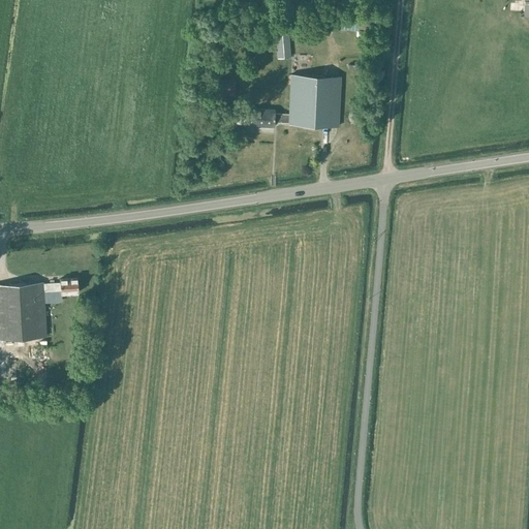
[(287,23),(275,25),(277,57),(290,56),(287,23)]
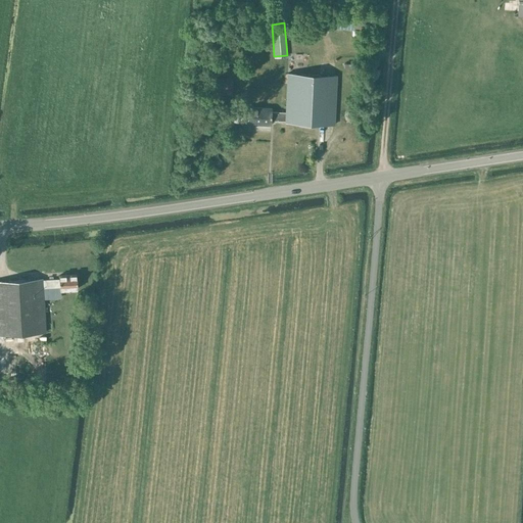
[(336,76),(287,74),(286,112),(271,112),(271,108),(241,107),(241,124),(271,125),(271,122),(285,122),(285,123),(334,124),(336,76)]
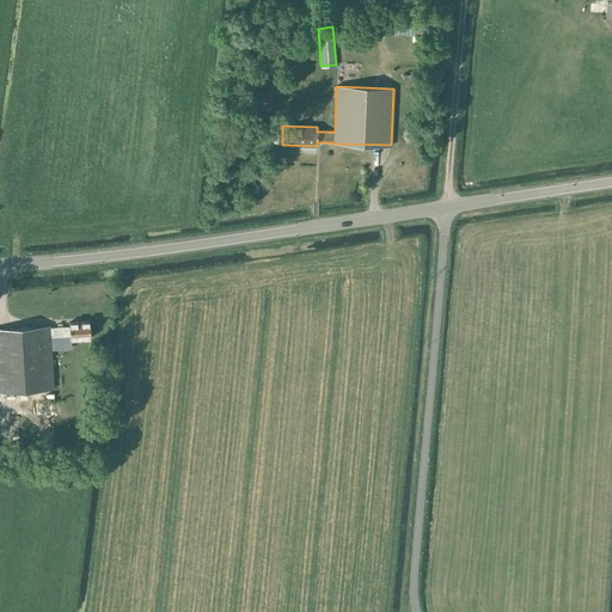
[(252,92),(251,109),(270,110),(271,93),(252,92)]
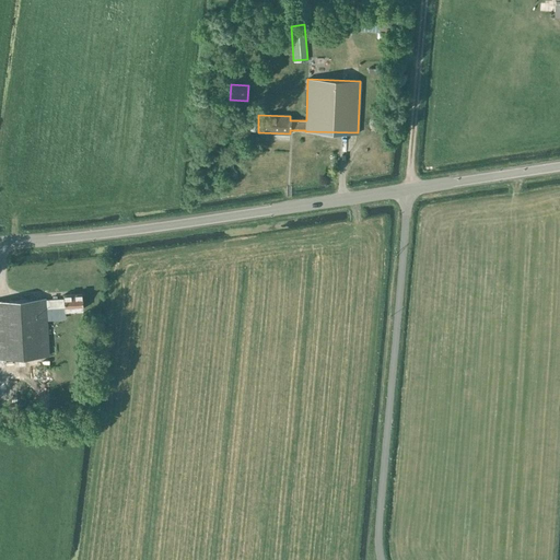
[(0,301),(0,358),(49,354),(46,308),(63,307),(63,311),(82,310),(82,294),(62,295),(62,300),(46,301),(46,299),(0,301)]
